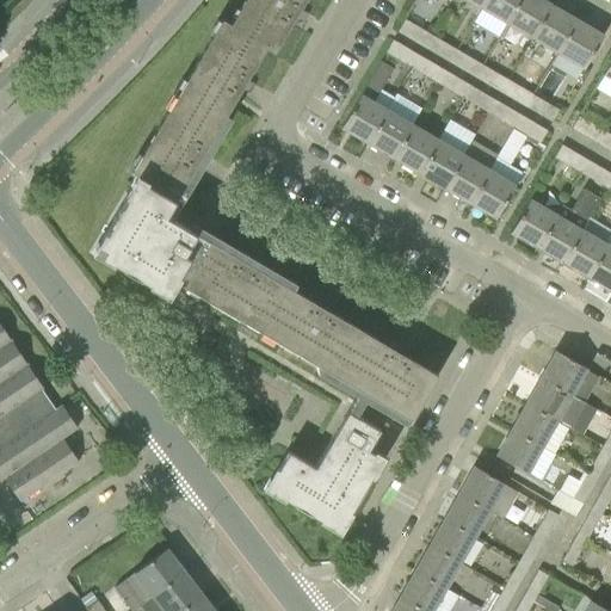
[(275,51),(290,24),(304,0),(245,0),(230,24),(222,19),(221,20),(266,47),(275,51)]
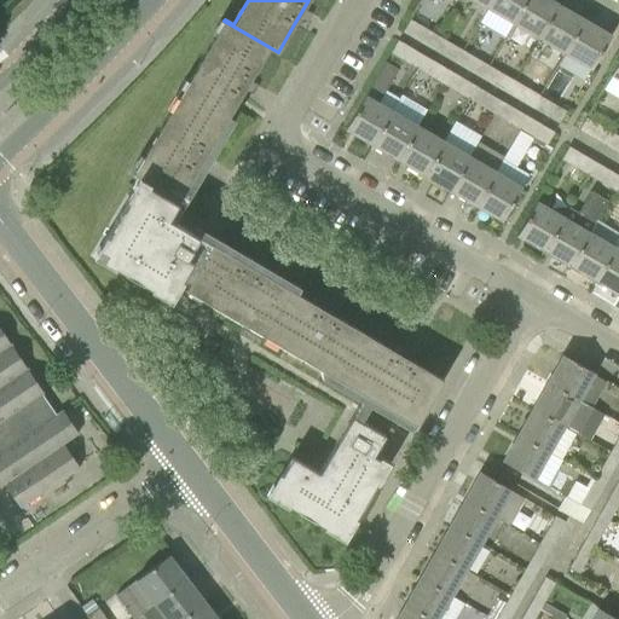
[(526,0),(491,0),(487,7),(514,23),(526,0)]
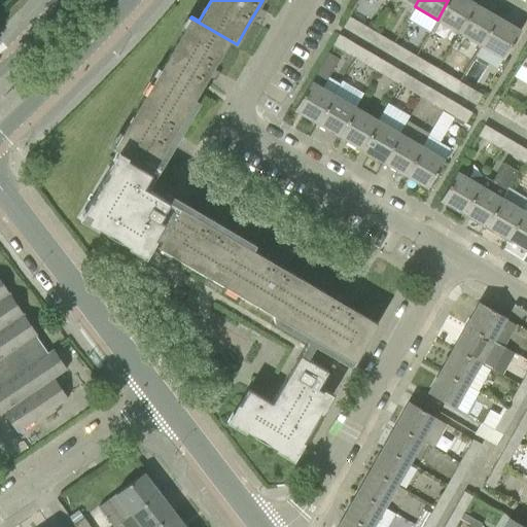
[(476,4),(469,0),(448,0),(437,20),(459,32),(476,4)]
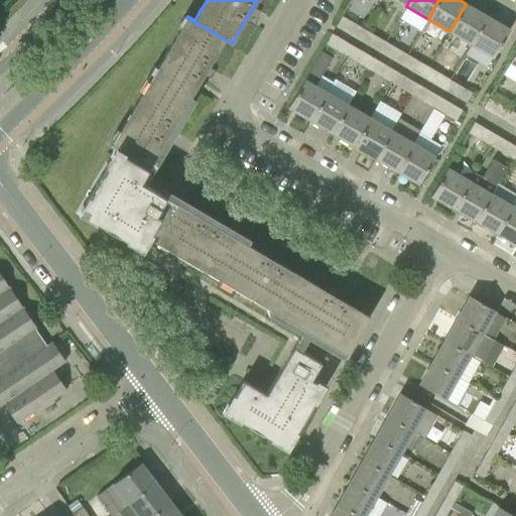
[(488,16),(466,4),(449,31),(472,44),(488,16)]
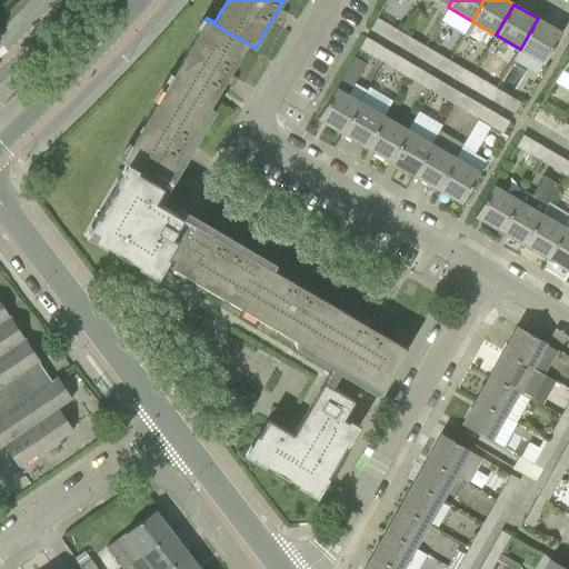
[(370,30),(395,43),(401,32),(377,18),(370,30)]
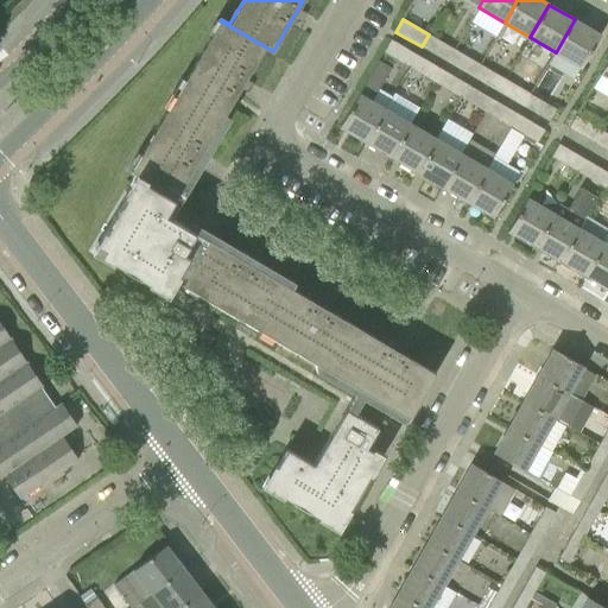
[(601,35),(575,20),(575,19),(556,52),(548,64),(572,78),(580,65),(582,67),(601,35)]
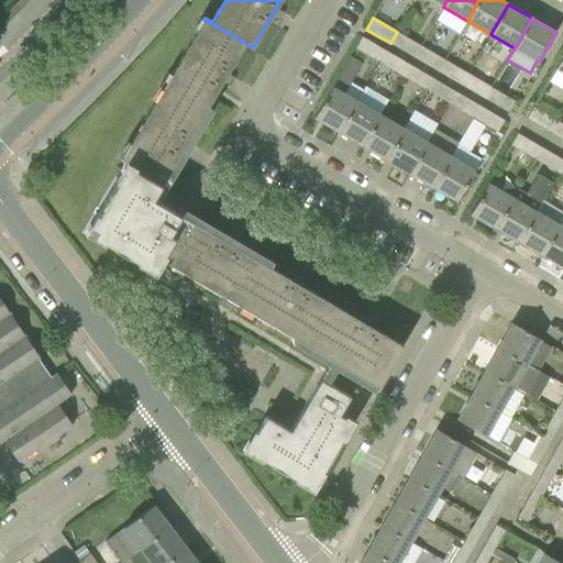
[(199,121),(219,87),(245,43),(203,19),(158,97),(199,121)]
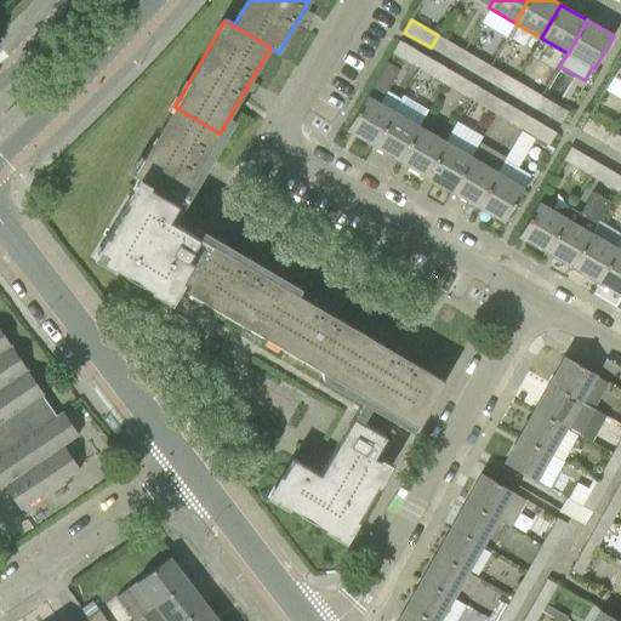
[(431,47),(456,63),(463,50),(438,35),(431,47)]
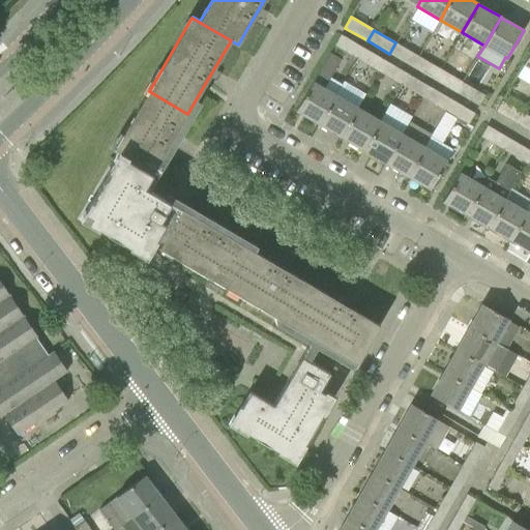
[(333,46),(356,59),(362,48),(341,35),(333,46)]
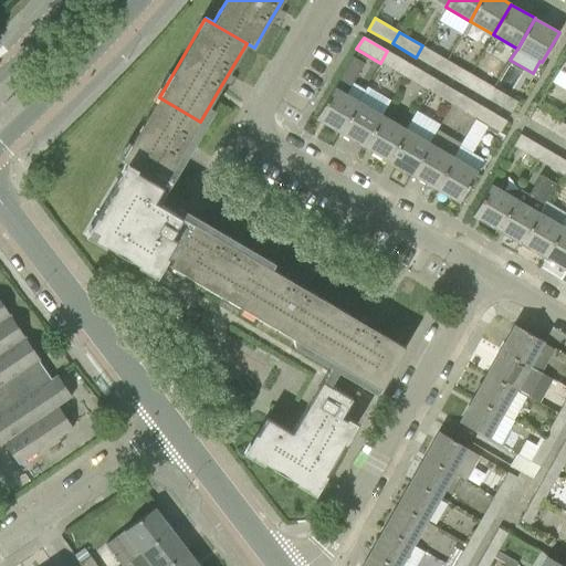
[(422,45),(416,58),(440,72),(447,60),(422,45)]
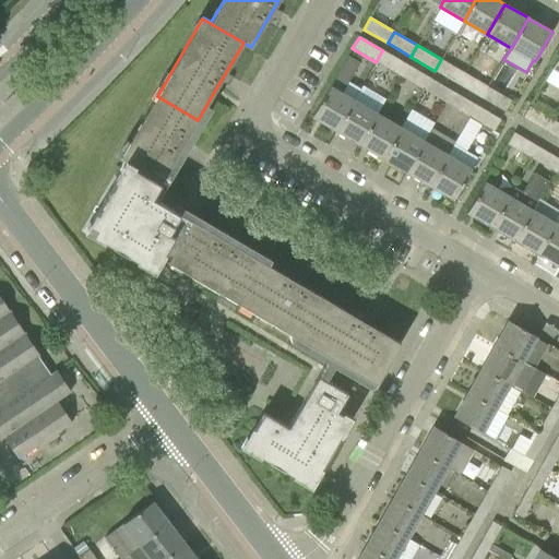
[(376,62),(400,75),(406,64),(382,50),(376,62)]
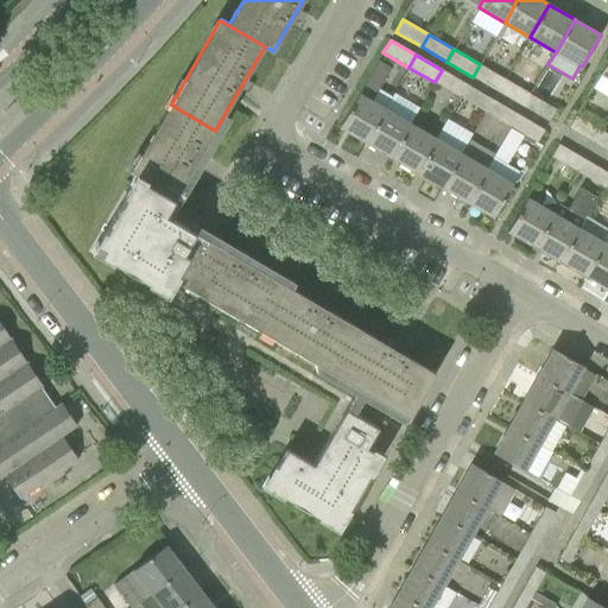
[(385,109),(372,101),(391,68),(379,61),(340,127),(365,143),(385,109)]
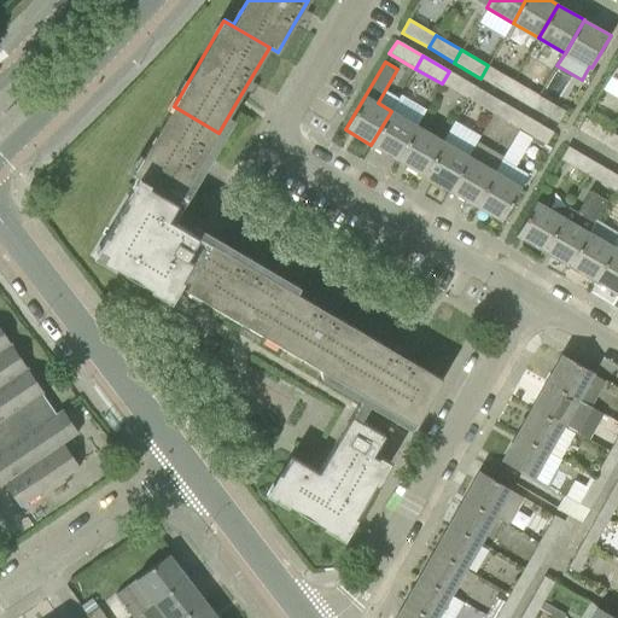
[(481,79),(506,93),(513,81),(488,65),(481,79)]
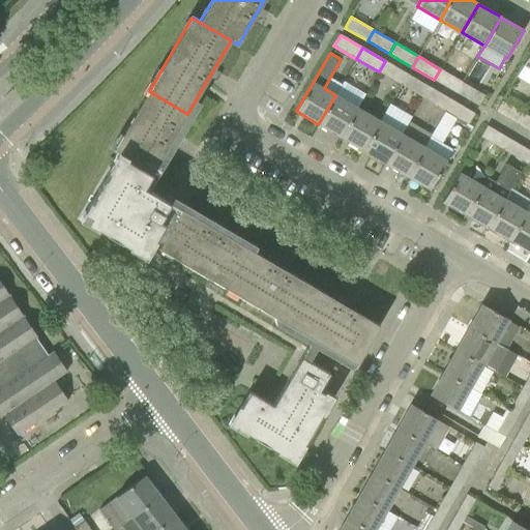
[(385,61),(379,71),(402,85),(408,75),(385,61)]
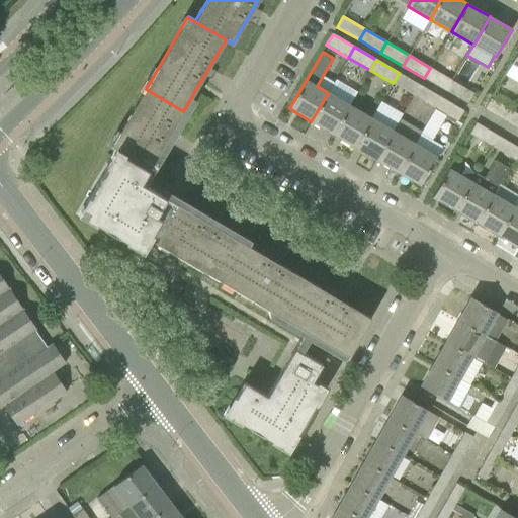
[(452,80),(430,68),(424,78),(446,91),(452,80)]
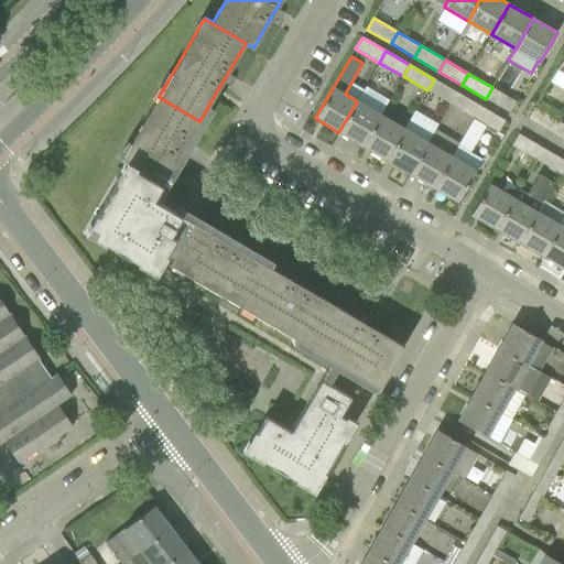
[(451,104),(457,93),(434,79),(427,90),(451,104)]
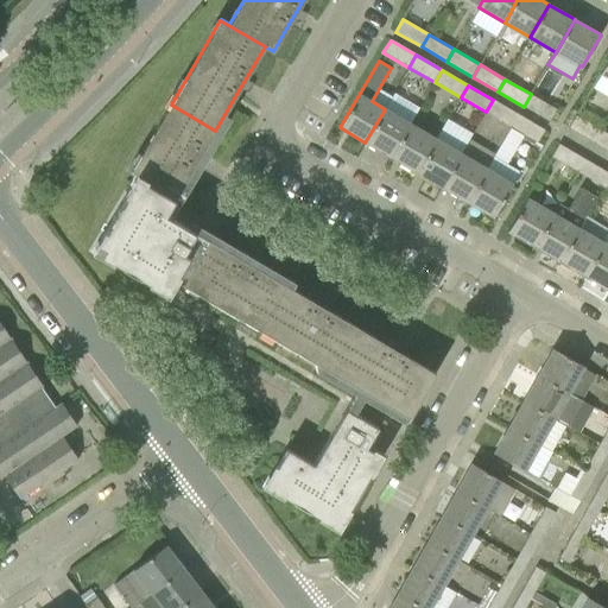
[(557,109),(531,94),(524,107),(550,122),(557,109)]
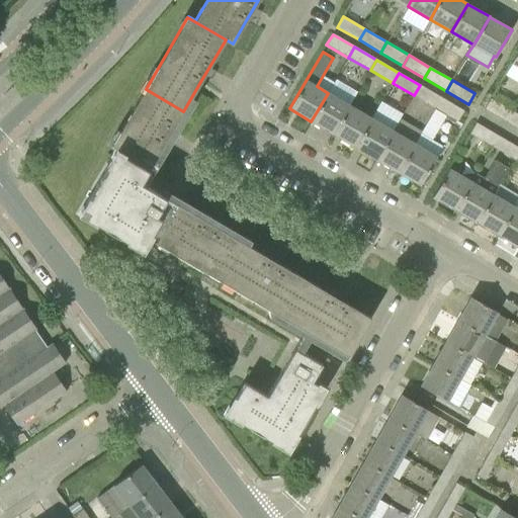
[(442,98),(420,85),(414,95),(436,108),(442,98)]
